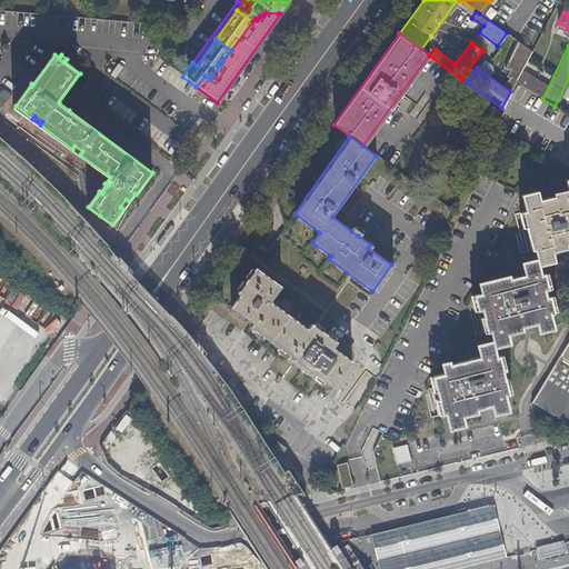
[(75,146),(72,149),(80,155),(82,151),(75,146)]
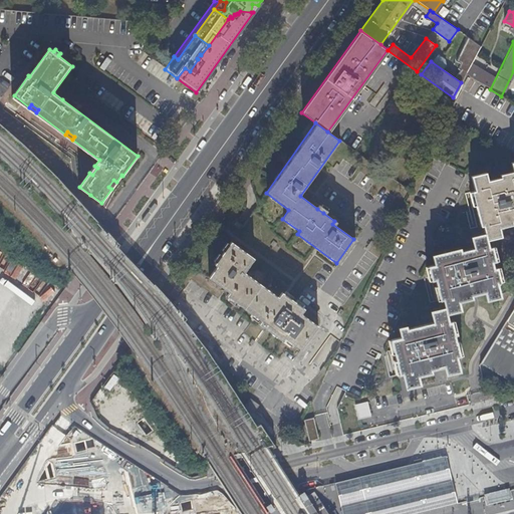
[(513,163),(510,164),(512,173),(499,176),(500,179),(486,183),(484,175),(471,178),(474,192),(471,193),(480,227),(482,226),(484,235),(471,238),(473,249),(460,253),(459,250),(432,256),(434,266),(428,268),(431,281),(435,280),(440,300),(442,300),(445,308),(431,312),(433,324),(406,330),(406,327),(399,329),(401,338),(392,340),(400,374),(403,373),(406,389),(420,386),(418,376),(431,373),(431,370),(444,367),(445,374),(459,371),(456,356),(459,356),(451,323),(448,323),(446,314),(460,311),(458,302),(472,299),(471,296),(485,293),(487,300),(499,297),(496,283),(499,282),(496,269),(493,270),(491,262),(494,262),(491,248),(488,249),(486,241),(500,237),(498,228),(511,225),(510,222),(513,221),(513,163)]
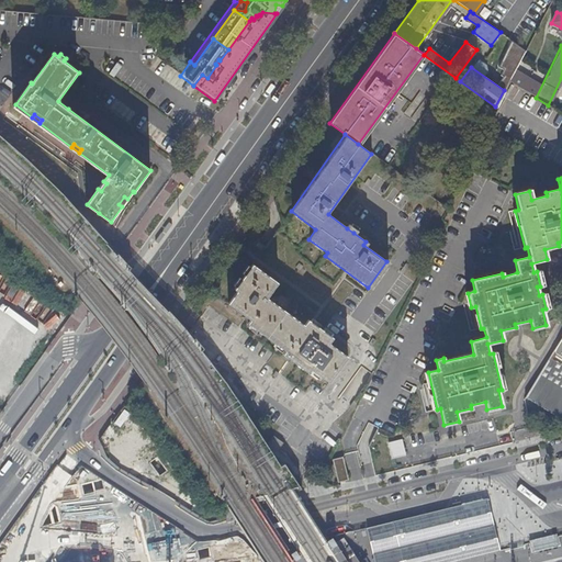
[(107,183),(103,181),(98,189),(101,191),(107,183)]
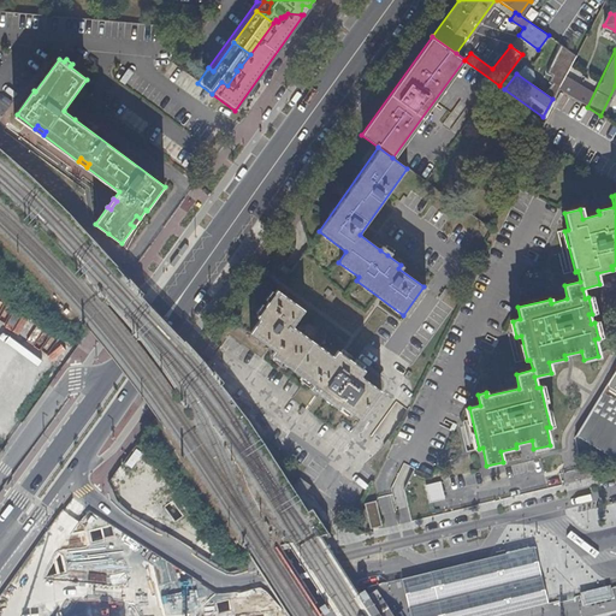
[(134,226),(140,218),(136,215),(130,224),(134,226)]
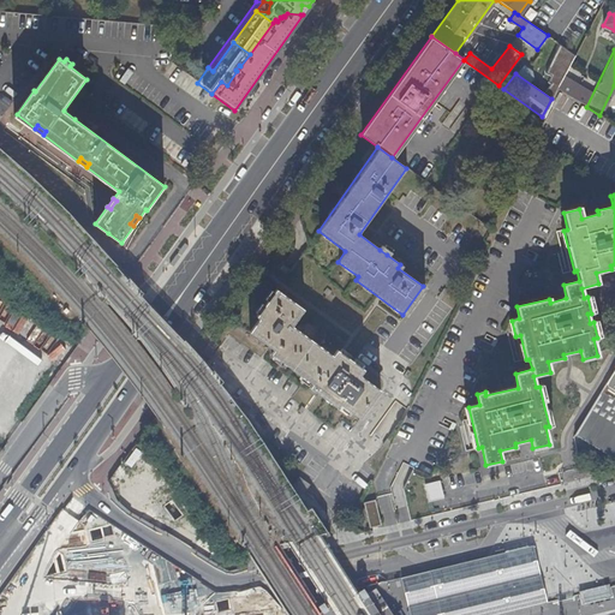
[(309,311),(280,291),(260,318),(262,321),(252,334),(278,352),(275,357),(316,386),(312,389),(340,410),(344,405),(364,421),(384,392),(365,377),(369,370),(341,351),(338,357),(297,328),(309,311)]
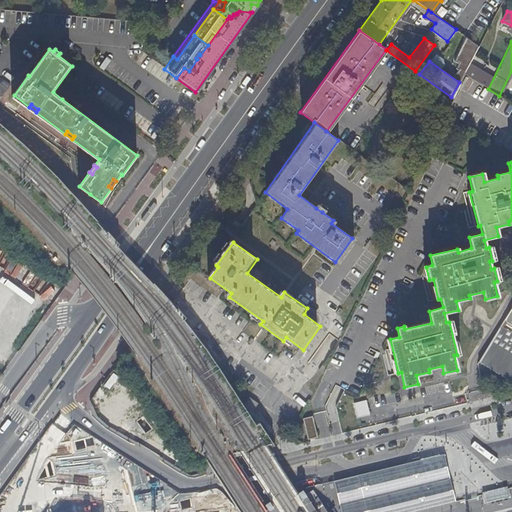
[(511,307),(479,362),(511,381),(511,307)]
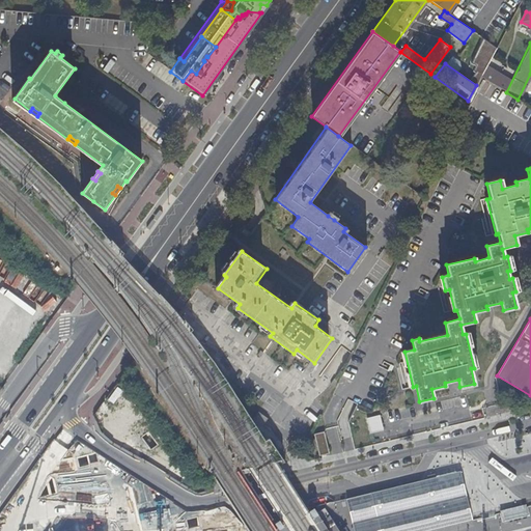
[(256,334),(253,345),(267,351),(271,339),(256,334)]
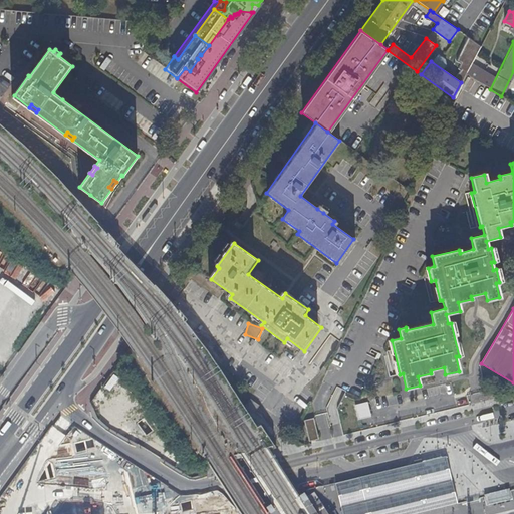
[(112,395),(122,386),(113,376),(104,386),(112,395)]
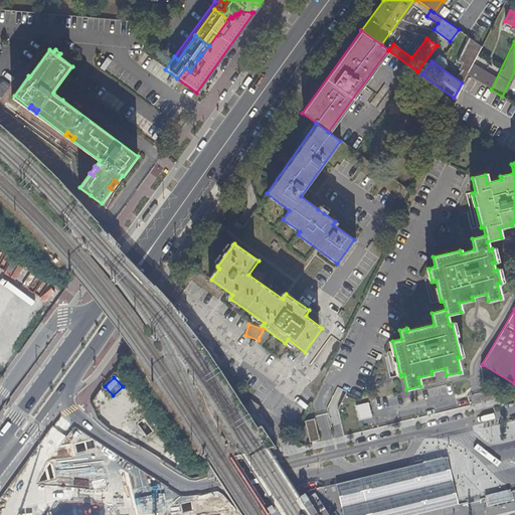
[(97,406),(119,439),(130,431),(134,437),(142,432),(146,438),(154,432),(124,387),(97,406)]
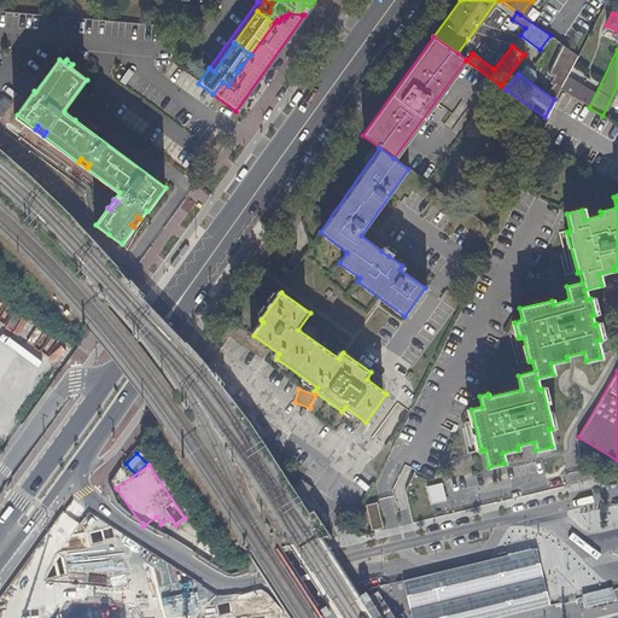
[(303,478),(297,487),(307,494),(313,485),(303,478)]
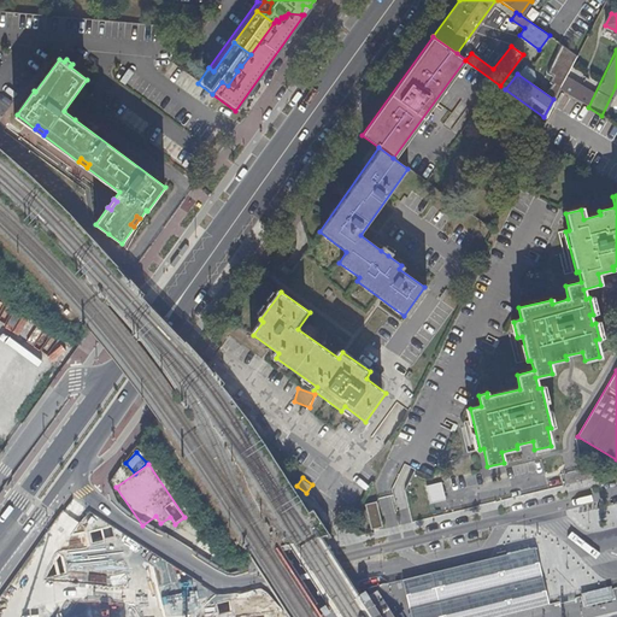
[(425,487),(430,504),(446,500),(441,482),(425,487)]
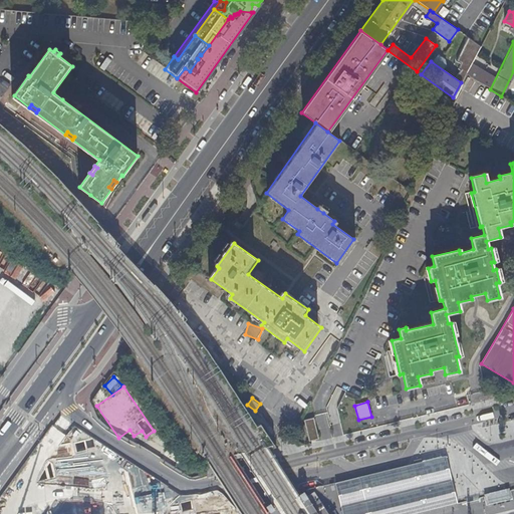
[(315,417),(305,419),(310,440),(320,438),(315,417)]
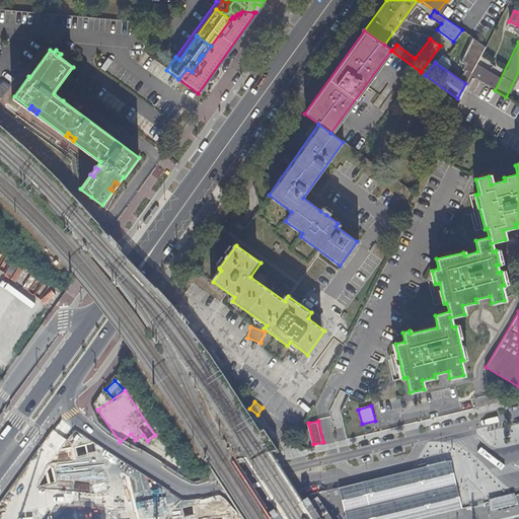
[(75,429),(67,439),(78,447),(85,437),(75,429)]
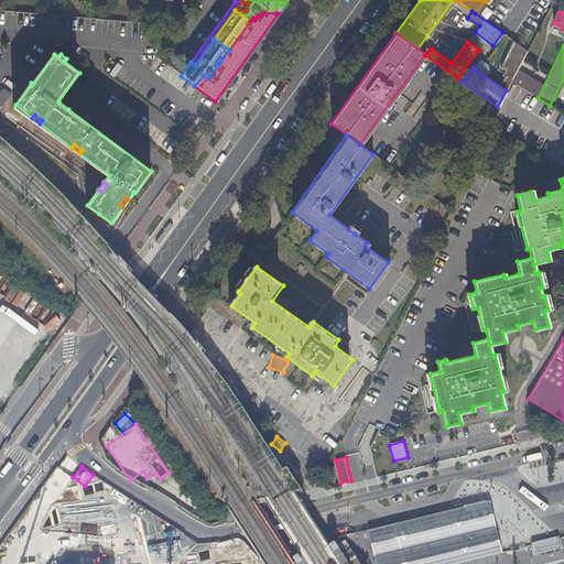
[(381,527),(368,530),(371,543),(375,556),(387,553),(426,543),(429,550),(430,556),(431,562),(431,563),(454,563),(467,561),(479,559),(492,555),(502,553),(499,540),(494,514),(490,501),(480,503),(462,508),(447,511),(381,527)]
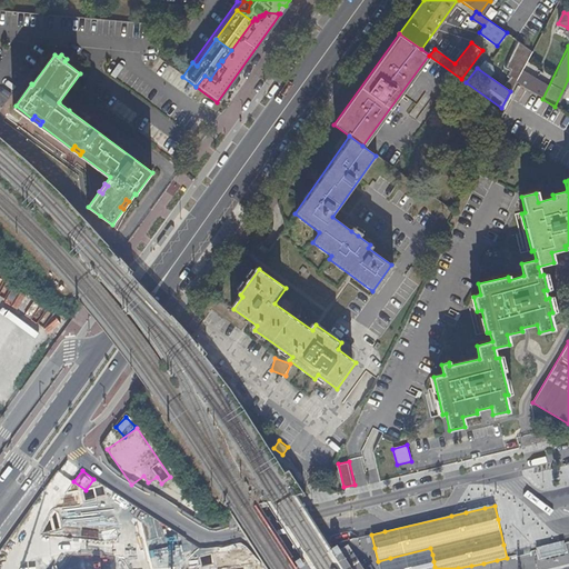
[(22,538),(35,539),(35,533),(43,533),(45,516),(25,513),(22,538)]
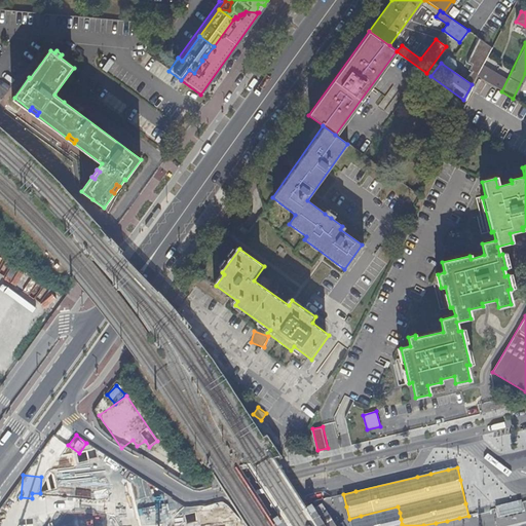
[(519,503),(496,510),(498,518),(521,512),(519,503)]
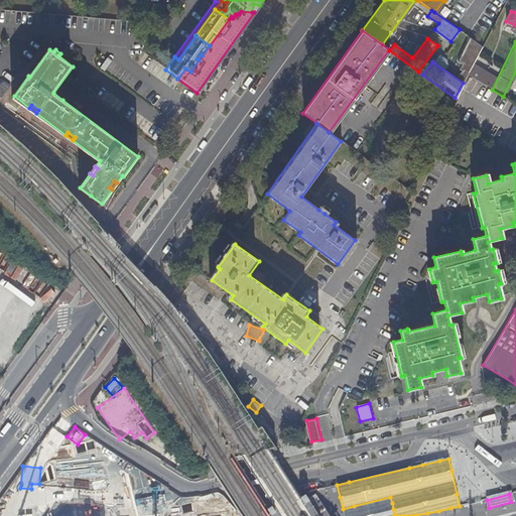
[(354,506),(343,509),(344,515),(394,515),(394,514),(393,509),(392,503),(390,497),(378,500),(354,506)]
